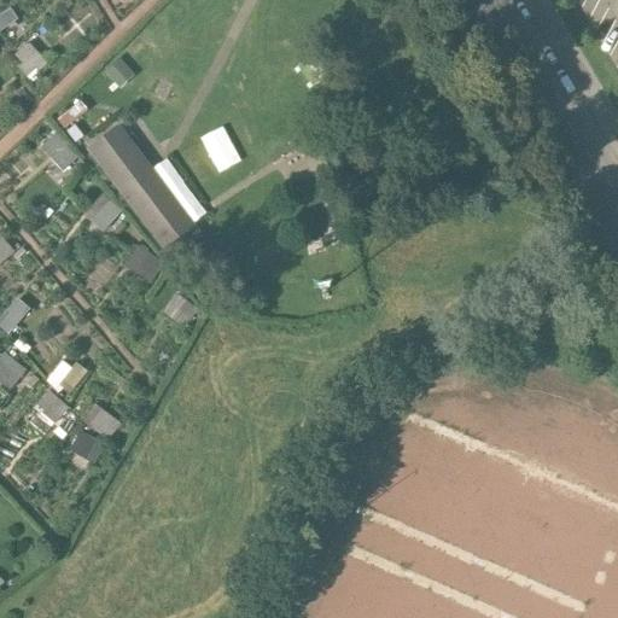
[(0,28),(1,30),(19,17),(12,6),(0,13),(0,28)]
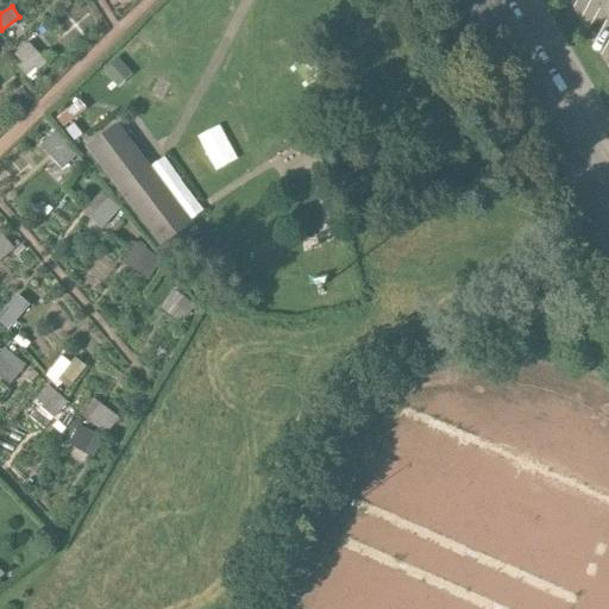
[(16,54),(33,73),(46,60),(29,41),(16,54)]
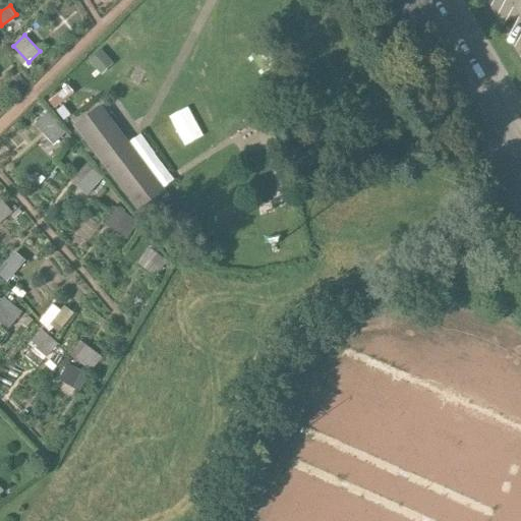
[(99,110),(75,127),(146,219),(169,200),(99,110)]
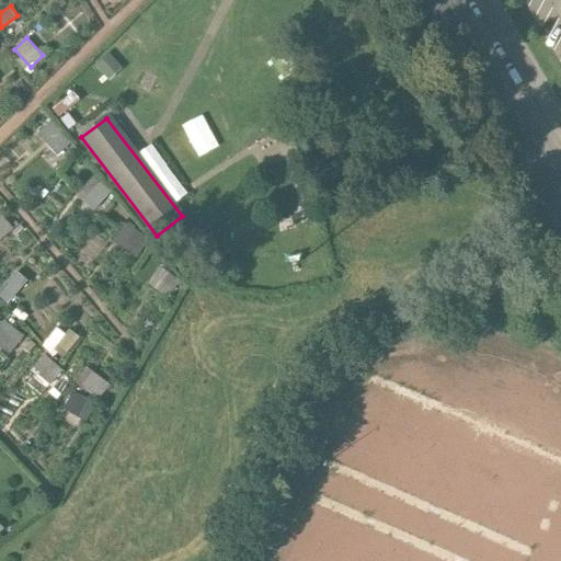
[(60,150),(70,139),(50,123),(41,133),(60,150)]
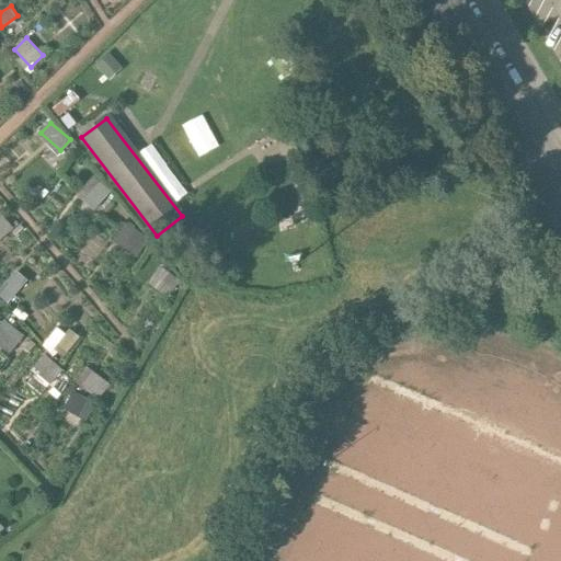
[(94,175),(78,193),(94,208),(111,192),(94,175)]
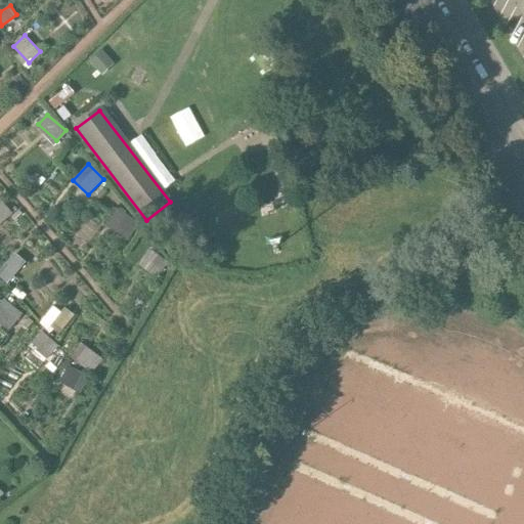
[(2,197),(0,198),(0,222),(13,214),(2,197)]
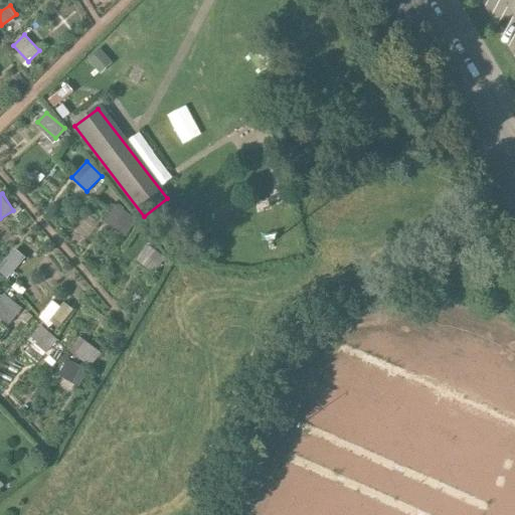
[(113,204),(104,219),(126,234),(136,219),(113,204)]
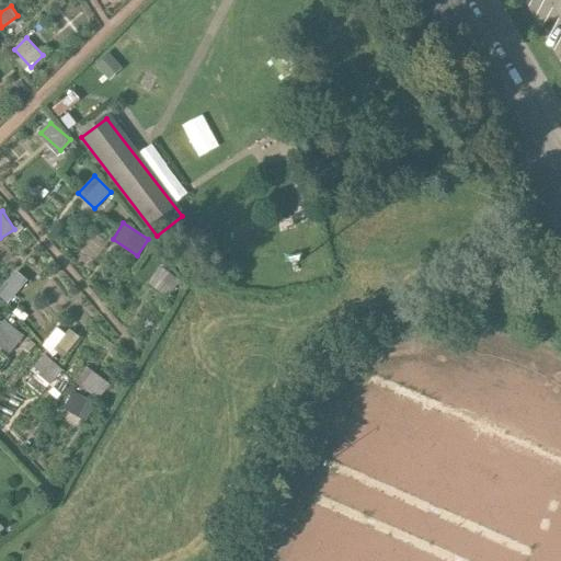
[(171,296),(182,279),(161,266),(150,282),(171,296)]
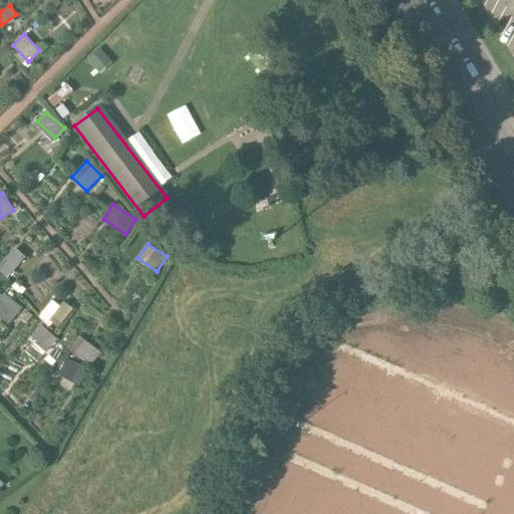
[(0,269),(9,276),(25,255),(15,247),(0,265),(0,269)]
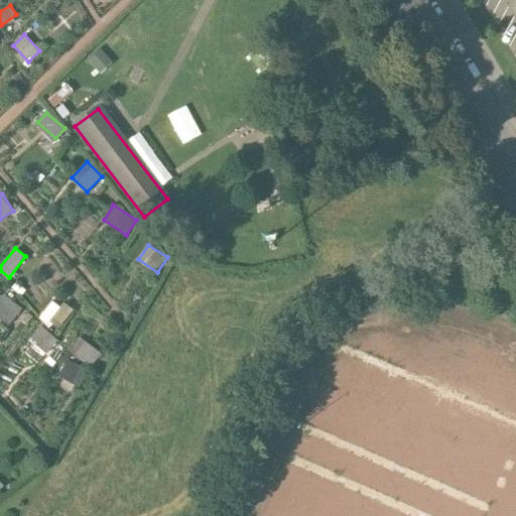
[(0,297),(0,315),(9,325),(23,308),(5,292),(0,297)]
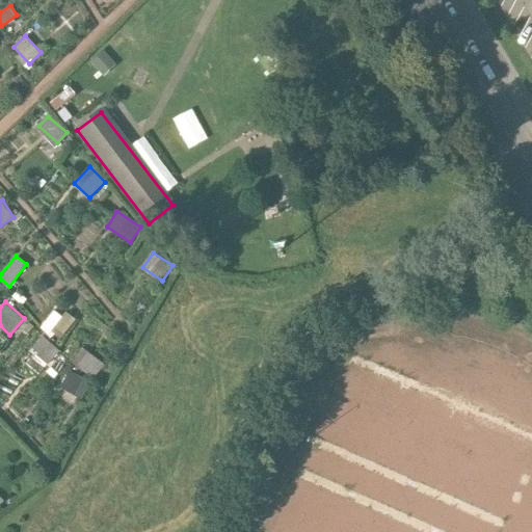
[(42,325),(60,340),(75,320),(56,306),(42,325)]
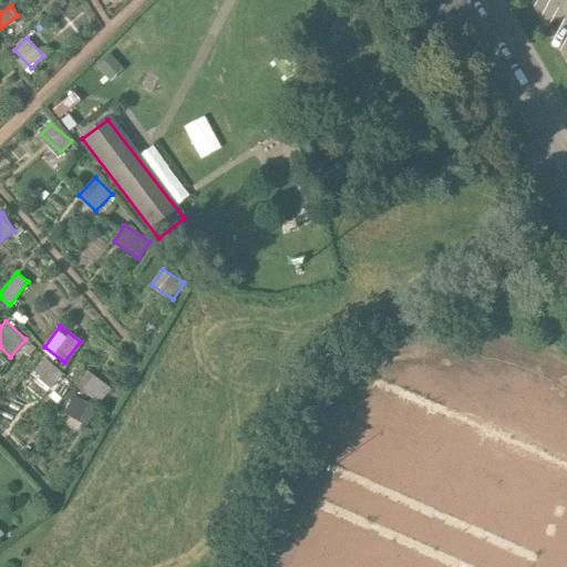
[(52,388),(65,372),(47,356),(33,371),(52,388)]
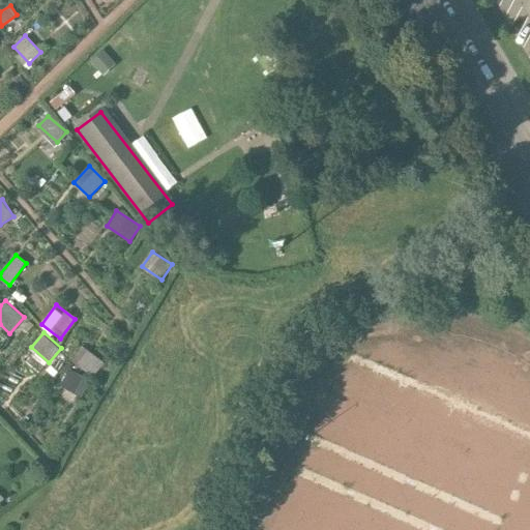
[(86,350),(77,361),(92,374),(101,362),(86,350)]
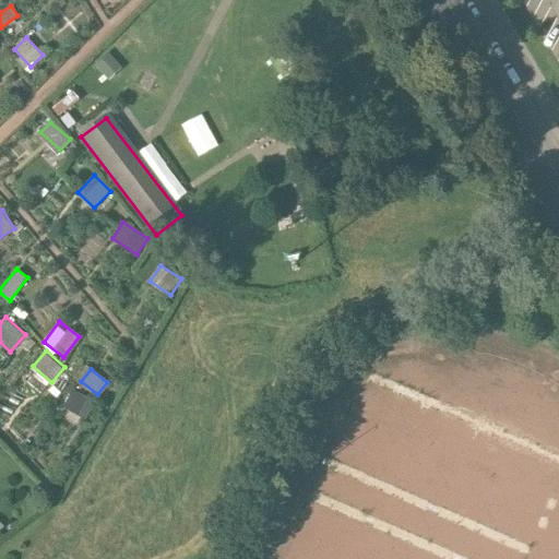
[(84,419),(95,404),(74,389),(63,404),(84,419)]
